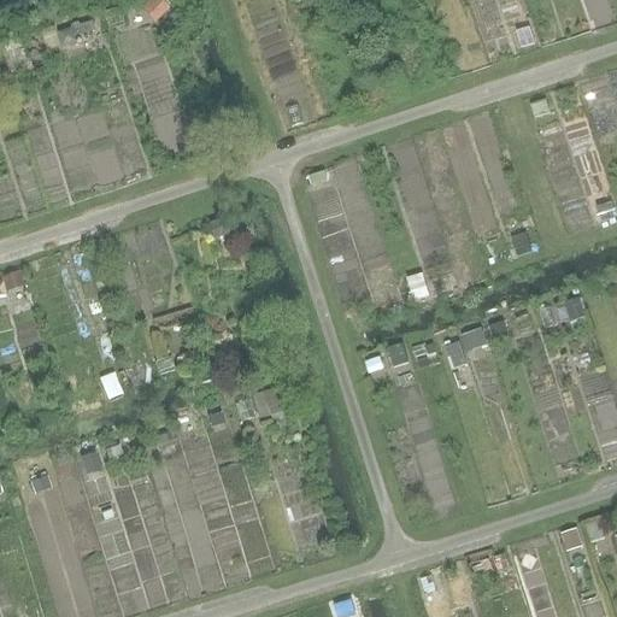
[(159,0),(145,0),(140,9),(157,19),(166,5),(159,0)]
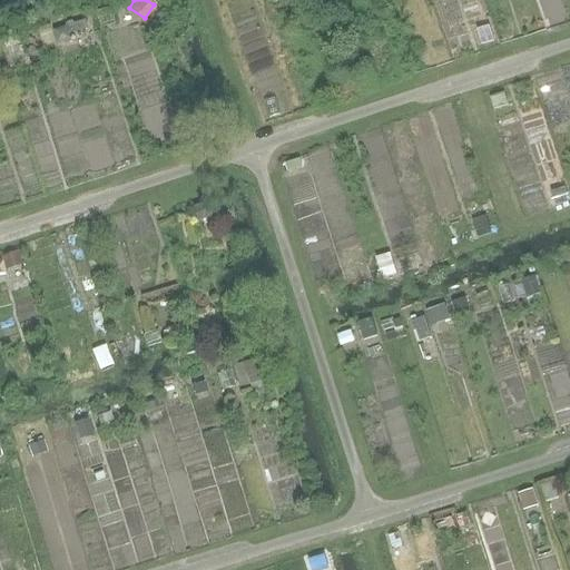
[(148,22),(112,30),(128,107),(164,99),(148,22)]
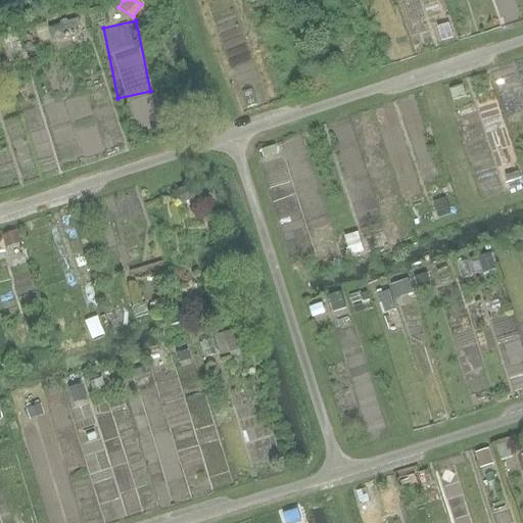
[(340,254),(306,134),(279,142),(286,168),(268,173),(294,267),(340,254)]
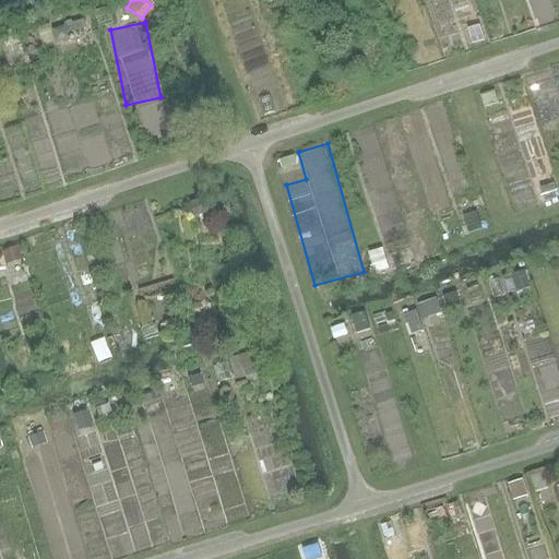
[(437,295),(417,301),(423,317),(441,311),(437,295)]
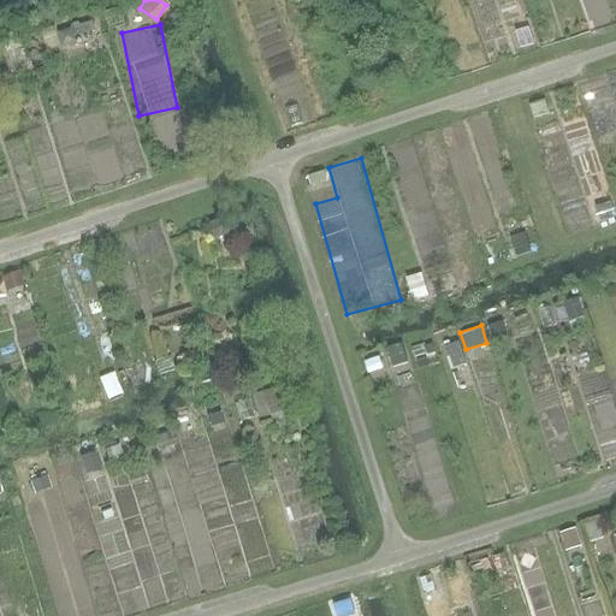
[(254,415),(285,409),(280,384),(249,390),(254,415)]
